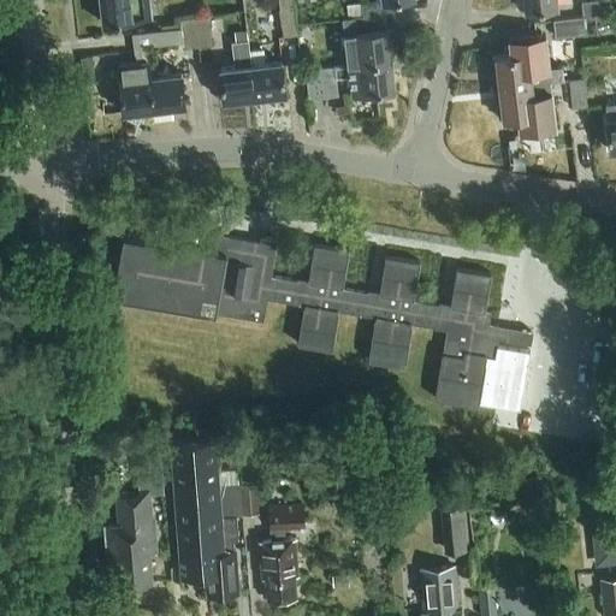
[(101,0),(104,22),(153,16),(150,0),(101,0)]
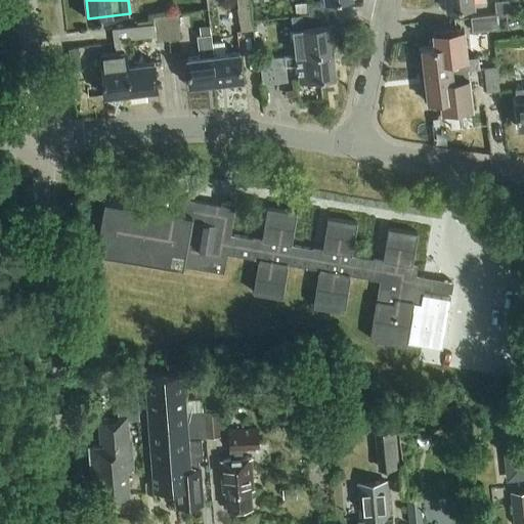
[(254,30),(250,0),(236,0),(242,32),(254,30)]
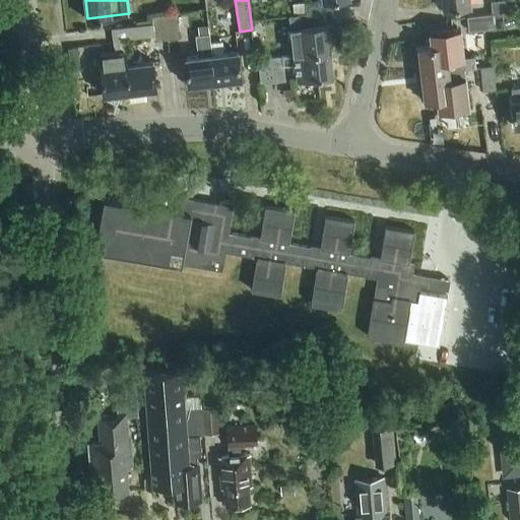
[(318,0),(308,1),(308,3),(302,3),(304,14),(334,10),(334,0),(318,0)]
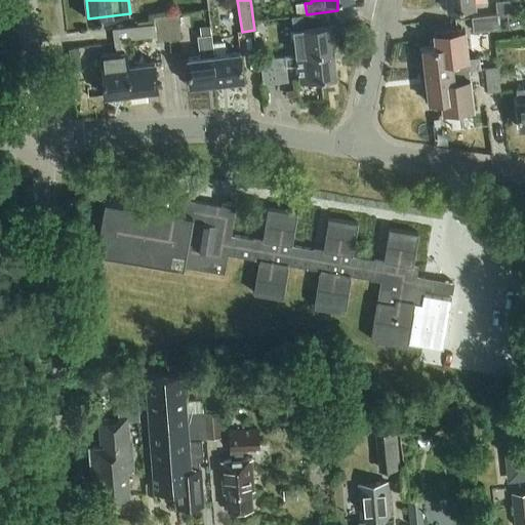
[(521,0),(505,0),(496,1),(498,13),(523,10),(521,0)]
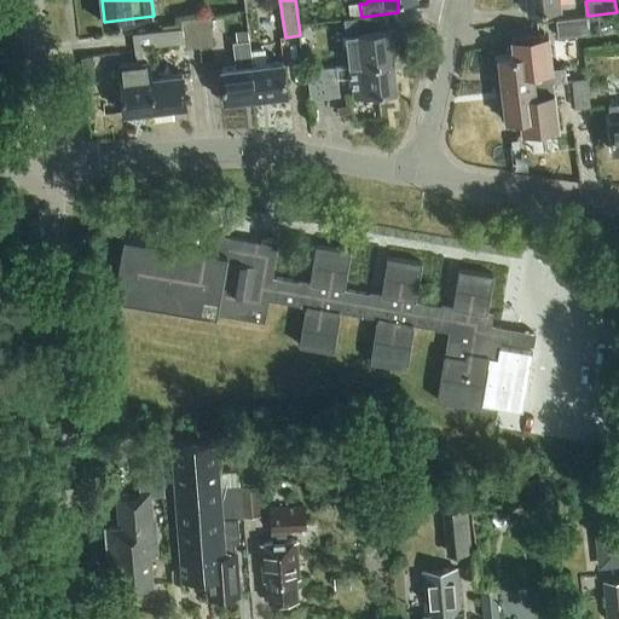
[(397,28),(398,12),(362,17),(346,18),(348,48),(359,47),(362,63),(395,58),(392,28),(397,28)]
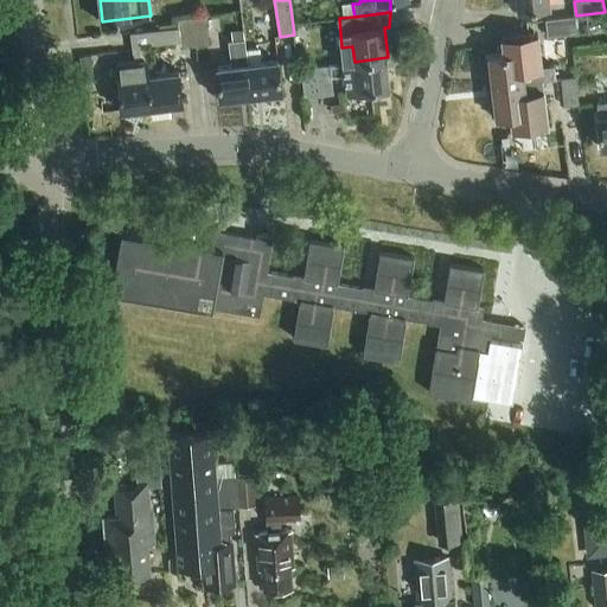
[(577,32),(576,16),(547,19),(549,36),(577,32)]
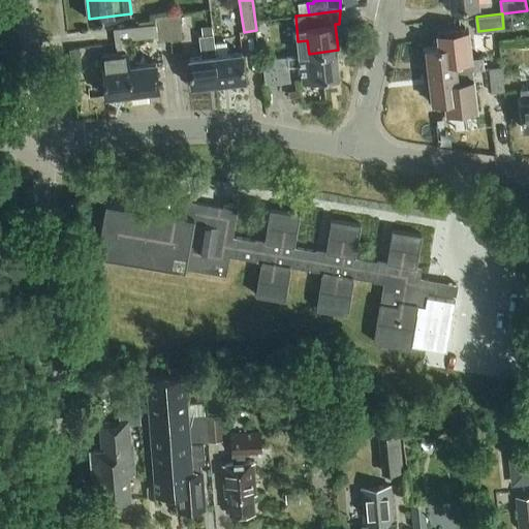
[(169,16),(172,40),(184,39),(181,14),(169,16)]
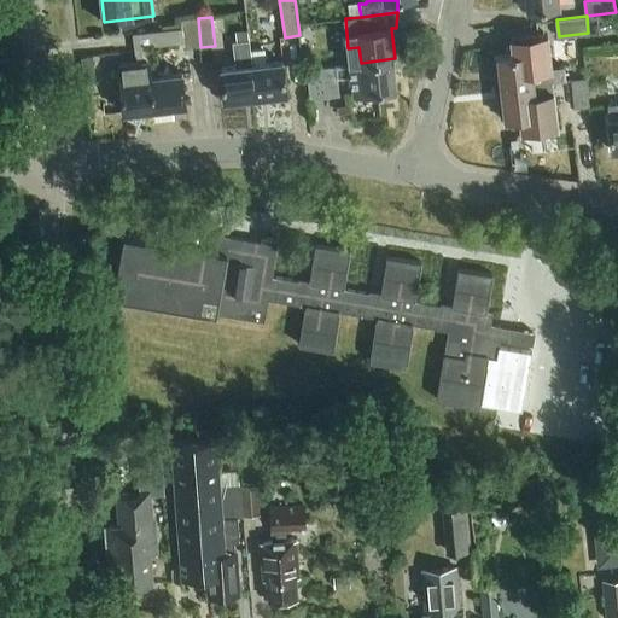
[(185,44),(185,48),(200,47),(198,18),(182,19),(182,29),(185,44)]
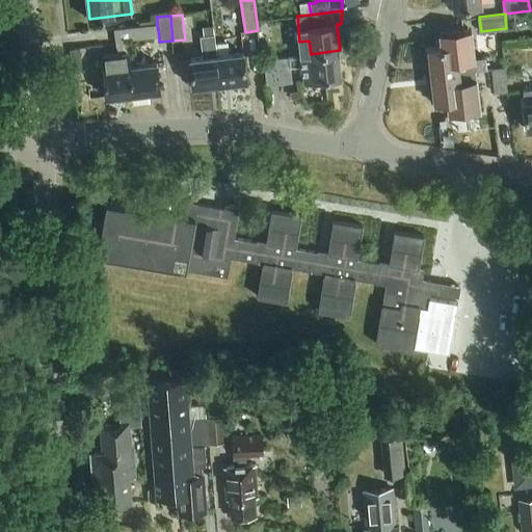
[(103,55),(107,97),(134,94),(131,64),(128,41),(159,37),(157,25),(115,30),(118,53),(103,55)]
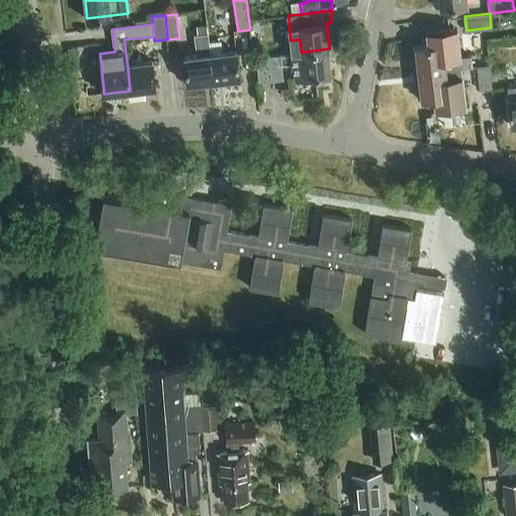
[(418,46),(416,46),(418,72),(458,68),(457,57),(445,58),(444,50),(461,49),(460,41),(459,29),(434,32),(425,33),(427,45),(418,46)]
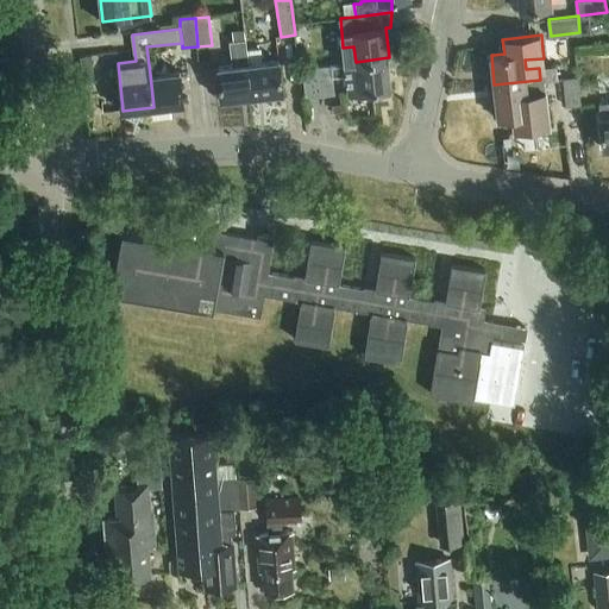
[(250,63),(249,63),(248,50),(246,39),(230,41),(232,64),(219,67),(223,99),(253,96),(250,63)]
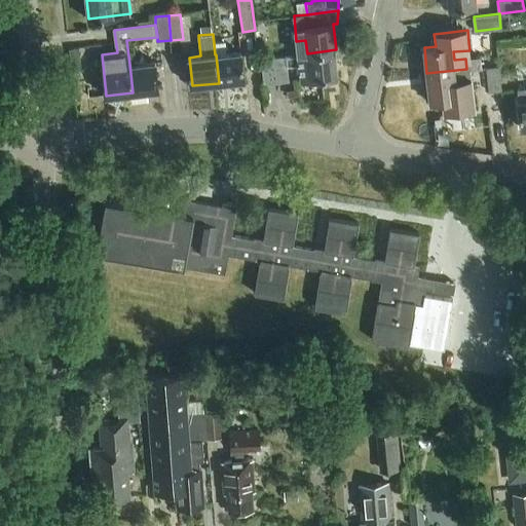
[(225,42),(214,43),(215,54),(216,54),(219,83),(246,80),(242,51),(227,53),(225,42)]
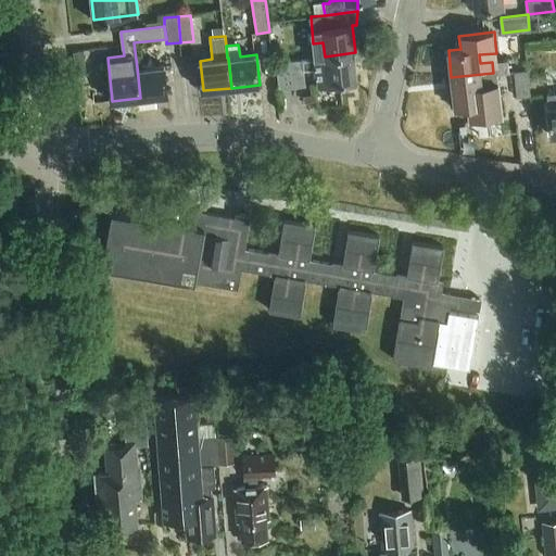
[(358,79),(355,52),(325,57),(303,59),(303,61),(277,63),(279,89),(306,87),(304,70),(317,68),(318,85),(358,79)]
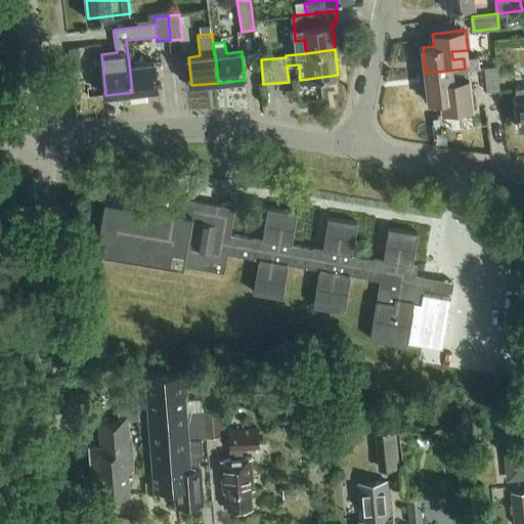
[(148,96),(148,90),(159,89),(156,60),(129,63),(132,92),(133,98),(148,96)]
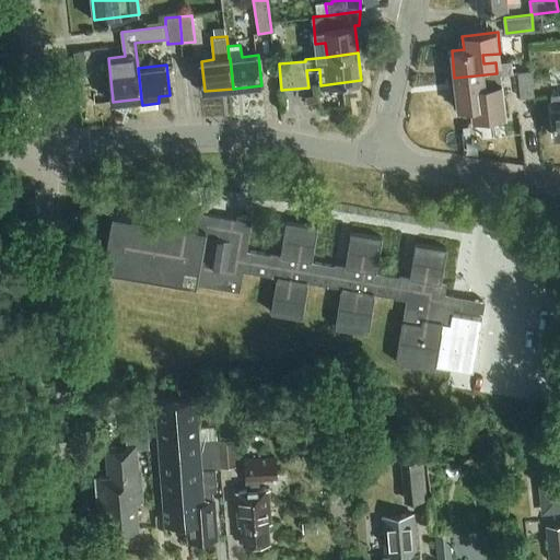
[(518,72),(522,98),(535,97),(533,70),(518,72)]
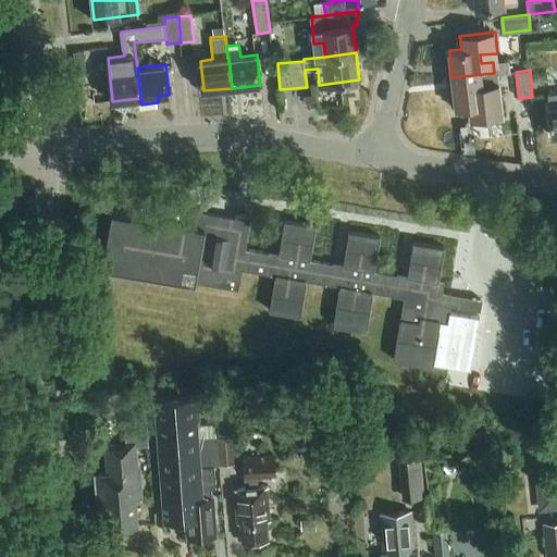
[(494,73),(452,77),(455,107),(474,104),(477,118),(500,114),(497,73),(494,73)]
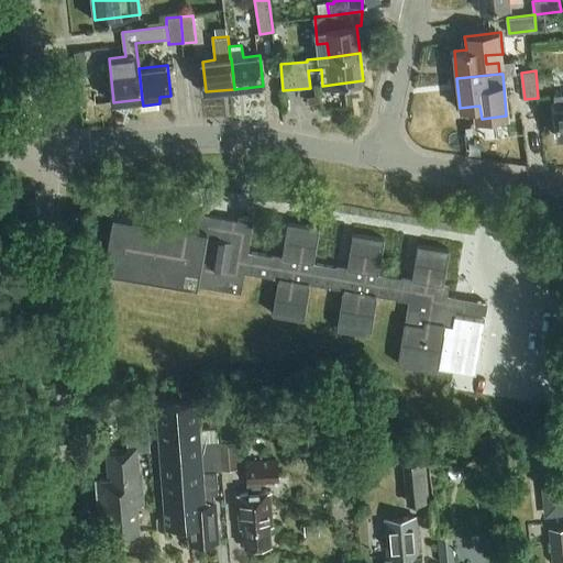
[(439,371),(439,365),(475,372),(484,319),(455,315),(456,309),(486,315),(488,302),(448,295),(450,284),(444,283),(450,249),(418,244),(412,277),(403,276),(403,277),(379,274),(385,238),(353,233),(348,267),(338,265),(338,267),(313,263),(320,227),(288,221),(283,255),(273,254),(272,256),(249,252),(255,219),(240,217),(239,220),(191,212),(191,208),(136,199),(133,218),(113,214),(105,269),(242,293),(245,272),(279,277),(273,313),(305,319),(310,283),(344,288),(338,329),(371,334),(377,295),(409,299),(398,364),(439,371)]
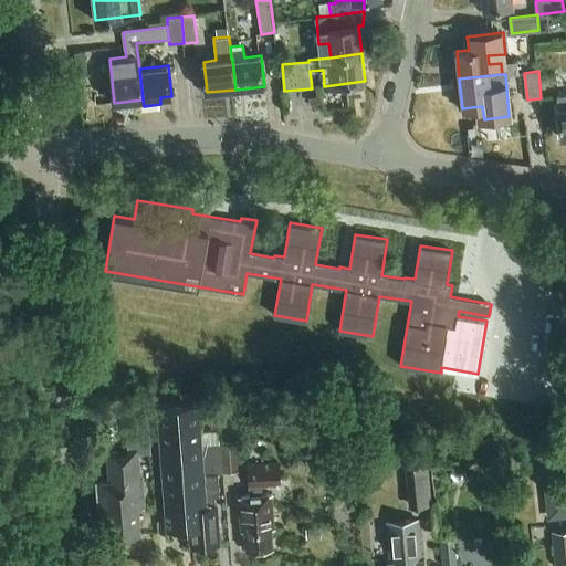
[(157,405),(160,449),(201,446),(198,401),(157,405)]
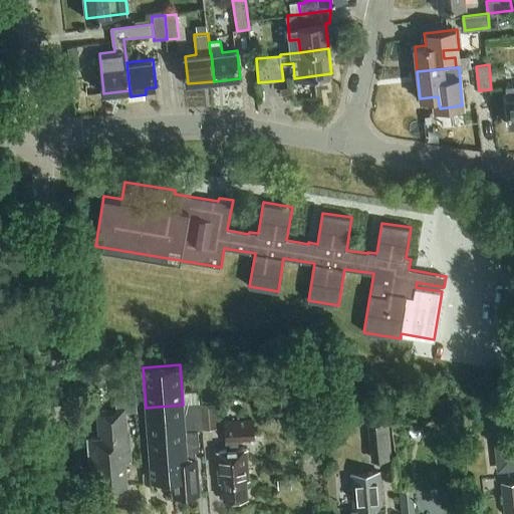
[(88,440),(90,464),(95,464),(97,488),(127,485),(125,460),(132,460),(127,413),(138,412),(136,387),(115,388),(117,409),(98,411),(100,439),(88,440)]
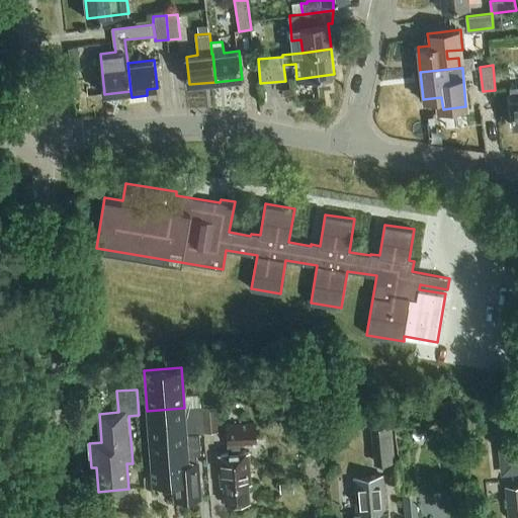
[(217,405),(202,406),(204,433),(219,432),(217,405)]
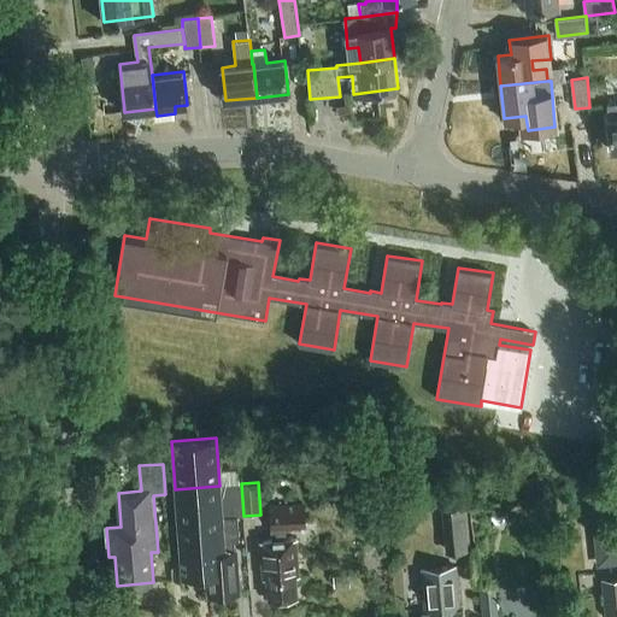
[(241,483),(219,486),(224,541),(218,541),(218,552),(211,552),(212,566),(209,566),(209,574),(211,594),(239,592),(234,540),(240,540),(238,517),(244,516),(241,483)]
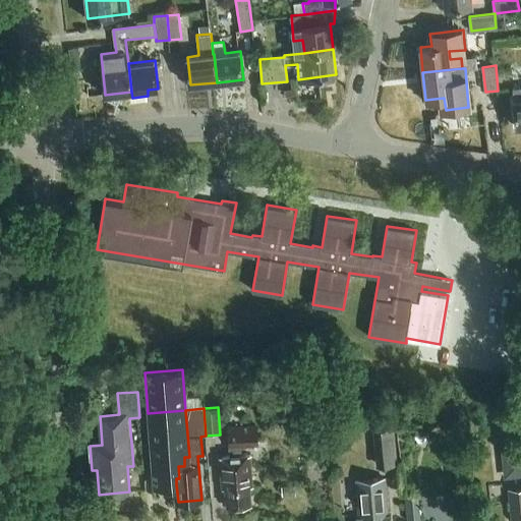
[(185,410),(148,413),(154,486),(176,484),(176,478),(179,478),(178,466),(184,466),(184,457),(189,457),(185,410)]
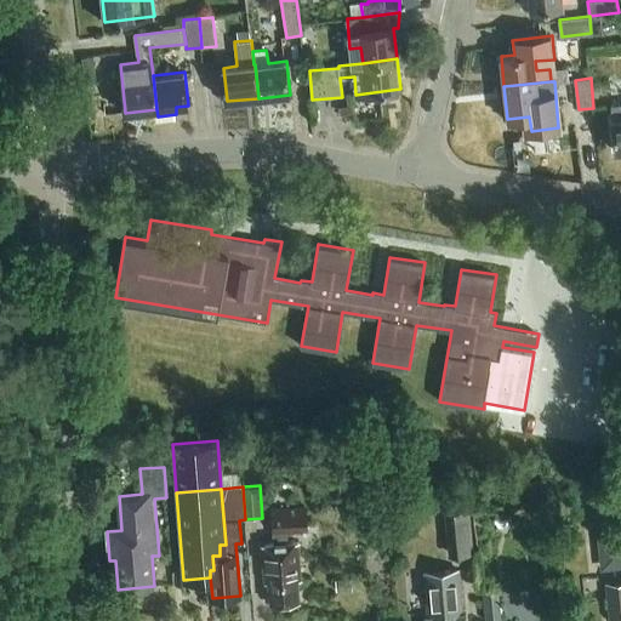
[(298,541),(288,542),(288,533),(308,530),(306,508),(273,511),(275,543),(262,545),(265,581),(268,581),(271,602),(298,599),(297,580),(301,579),(298,541)]
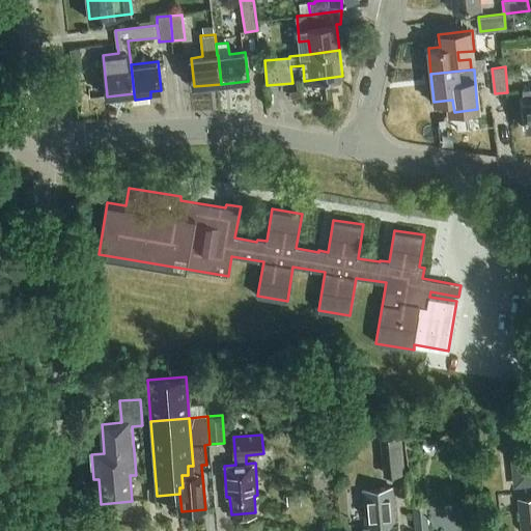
[(400,435),(381,437),(385,475),(404,473),(400,435)]
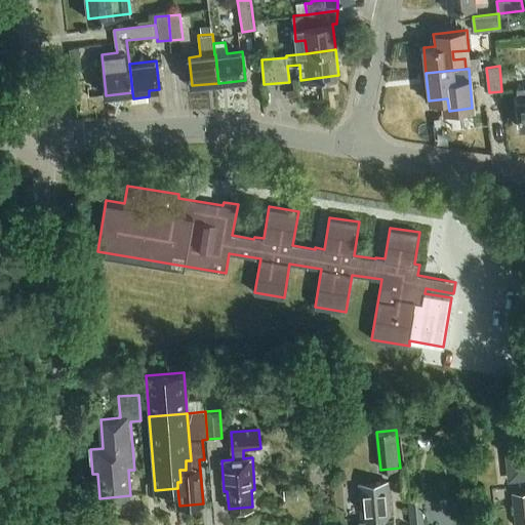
[(524,450),(510,451),(512,479),(524,478),(524,450)]
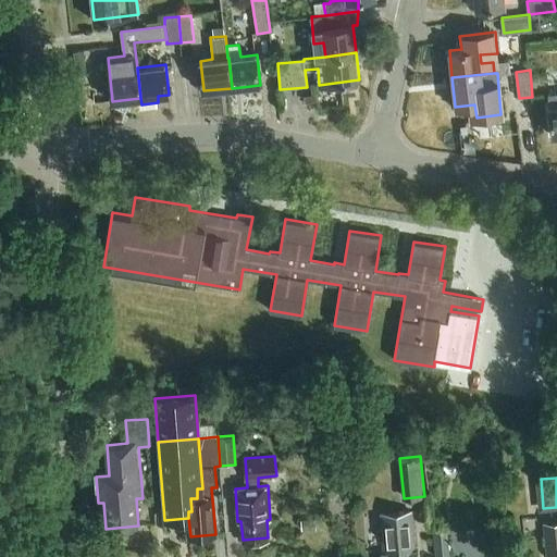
[(416,551),(411,511),(382,514),(384,553),(381,553),(381,556),(419,556),(419,551),(416,551)]
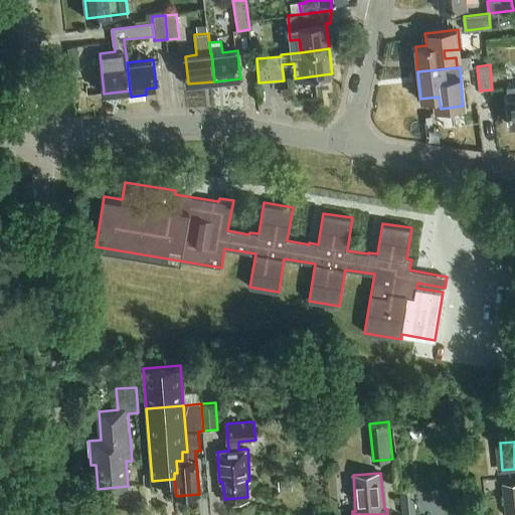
[(514,478),(503,479),(505,514),(508,514),(514,514),(514,478)]
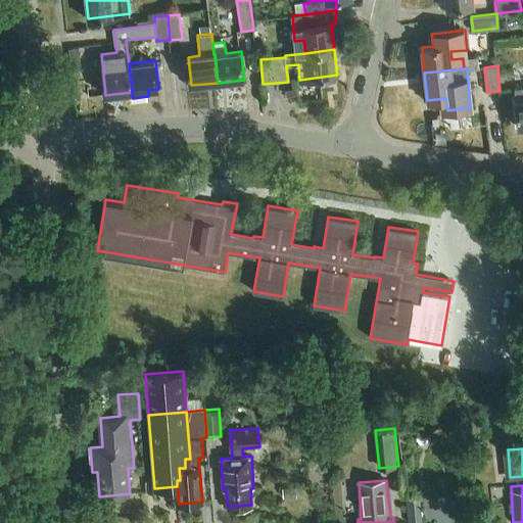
[(296,488),(283,489),(284,497),(296,496),(296,488)]
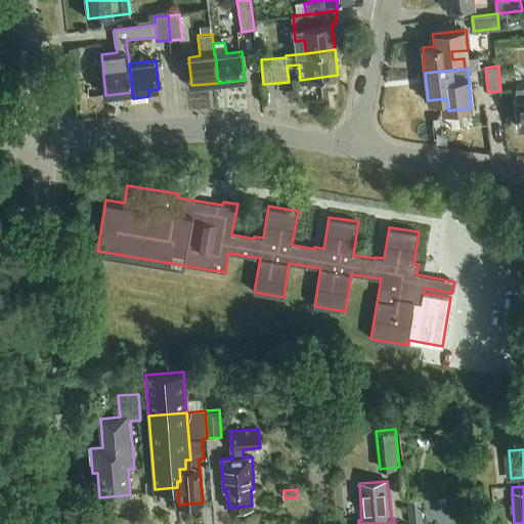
[(410,523),(424,523),(421,490),(407,491),(410,523)]
